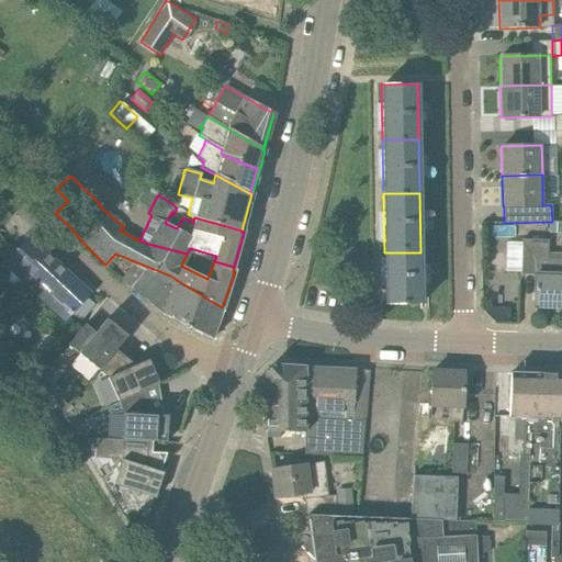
[(561,222),(549,222),(549,233),(561,233),(561,222)]
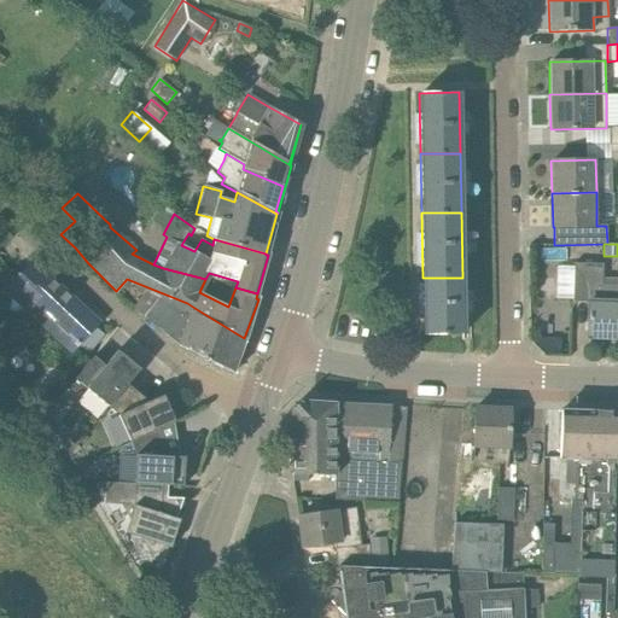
[(76,345),(95,322),(29,260),(10,280),(76,345)]
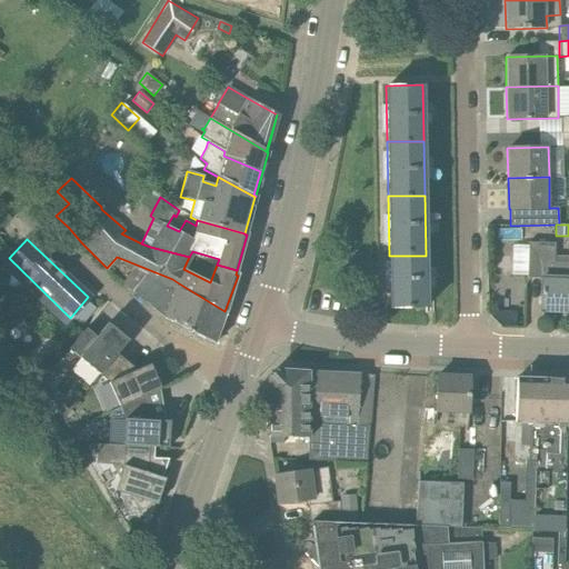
[(568,311),(568,302),(568,266),(553,265),(555,242),(528,242),(527,278),(541,278),(540,310),(568,311)]
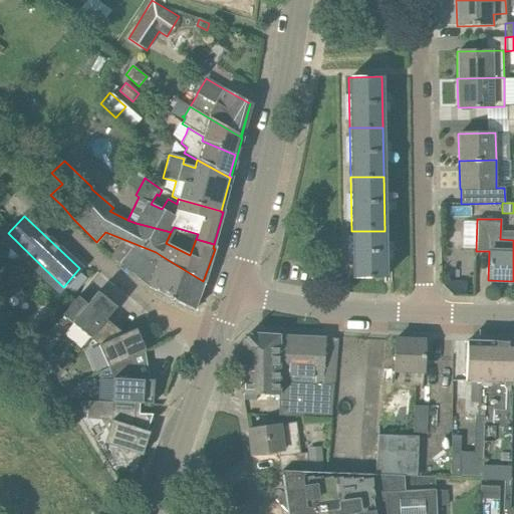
[(384,231),(351,231),(352,278),(386,278),(384,231)]
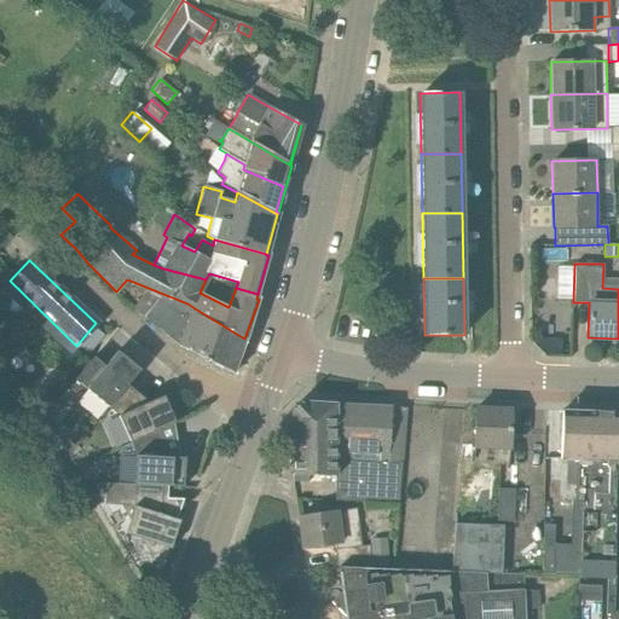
[(232,374),(244,339),(195,308),(187,304),(150,289),(127,279),(116,291),(133,308),(178,346),(178,347),(232,374)]
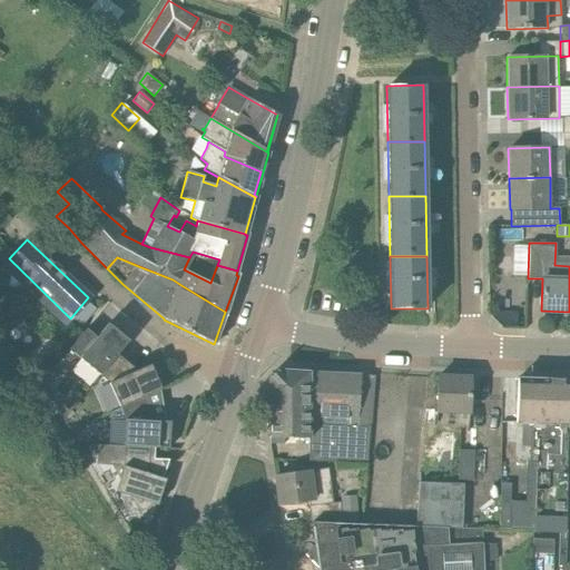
[(100,375),(118,355),(129,342),(108,324),(97,337),(87,330),(69,350),(100,375)]
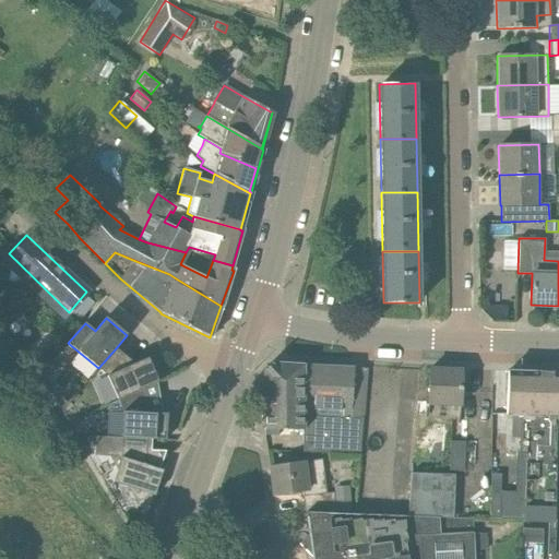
[(119,401),(144,389),(157,382),(158,382),(147,358),(134,364),(116,348),(98,368),(108,376),(119,401)]
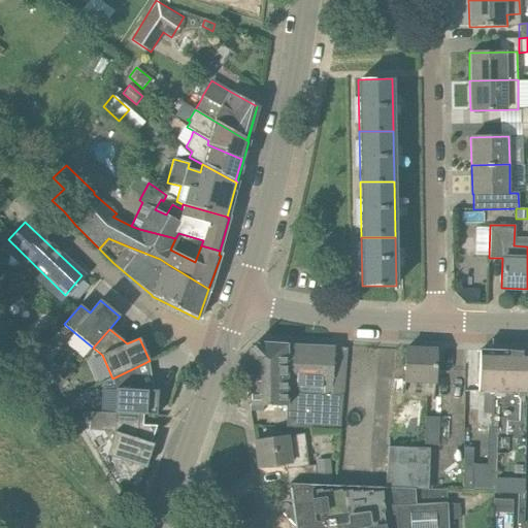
[(287,406),(290,344),(258,343),(258,342),(250,350),(250,351),(250,405),(287,406)]
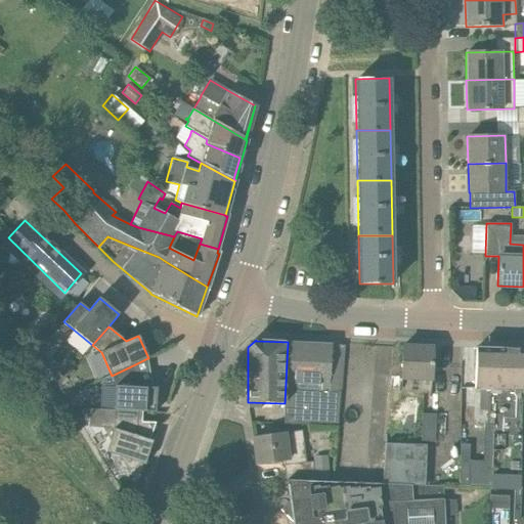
[(288,342),(285,403),(284,424),(336,427),(344,345),(288,342)]
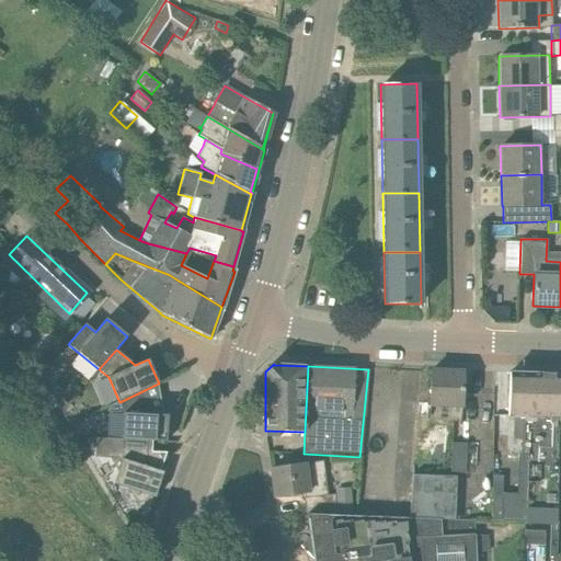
[(462,407),(464,371),(432,370),(431,405),(462,407)]
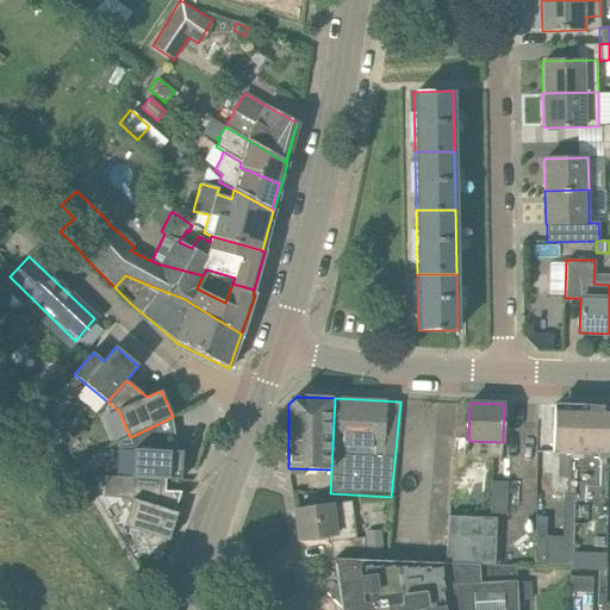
[(582,454),(584,406),(554,405),(553,453),(568,453),(568,492),(565,492),(564,536),(547,536),(547,539),(536,539),(536,565),(572,565),(572,568),(576,568),(582,454)]
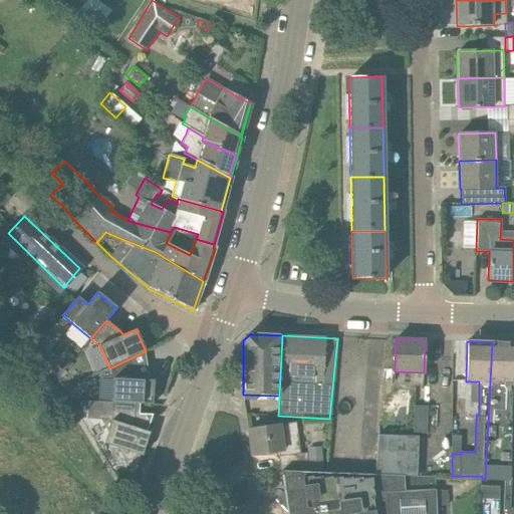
[(513,383),(513,374),(513,342),(492,342),(490,382),(485,479),(505,480),(505,512),(508,513),(510,513),(512,426),(513,383)]
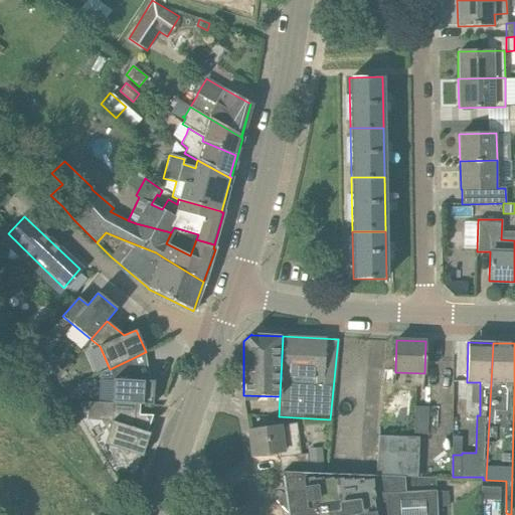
[(113,403),(140,405),(153,405),(154,381),(150,381),(145,352),(133,358),(110,369),(114,379),(113,403)]
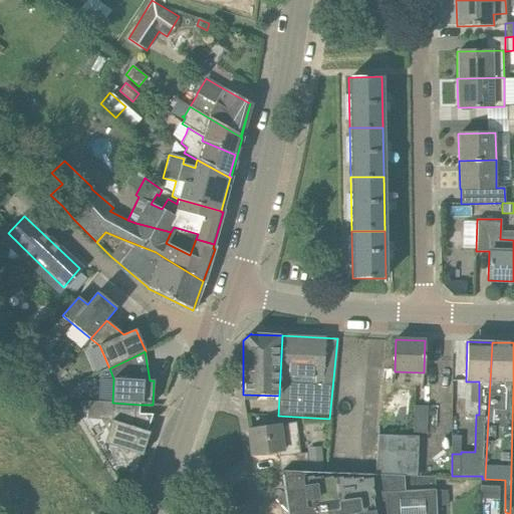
[(141,455),(143,456),(150,433),(148,432),(153,416),(139,416),(140,405),(112,403),(88,402),(87,420),(101,420),(126,463),(140,455),(140,456),(141,455)]
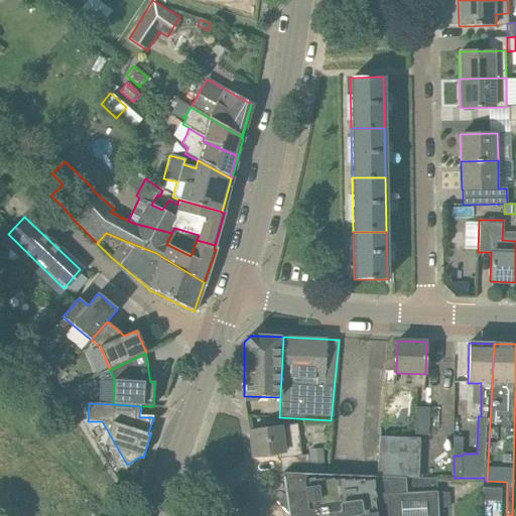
[(428,435),(429,408),(416,408),(415,435),(428,435)]
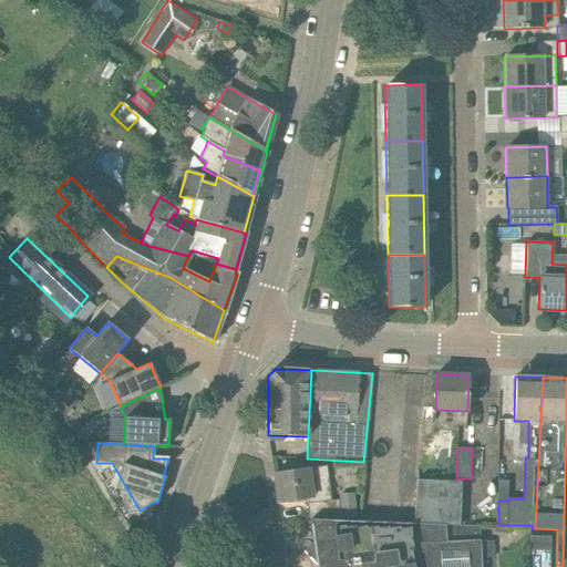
[(327,466),(308,468),(275,474),(278,503),(308,498),(310,521),(341,522),(339,501),(323,502),(321,483),(328,482),(327,466)]
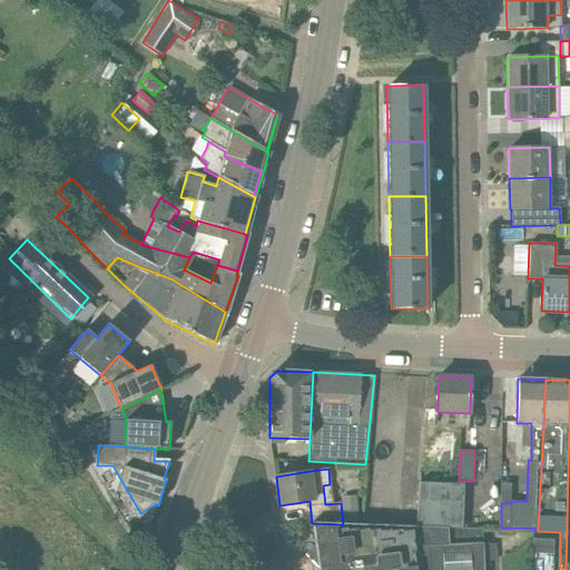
[(416,527),(462,529),(464,484),(420,482),(416,527)]
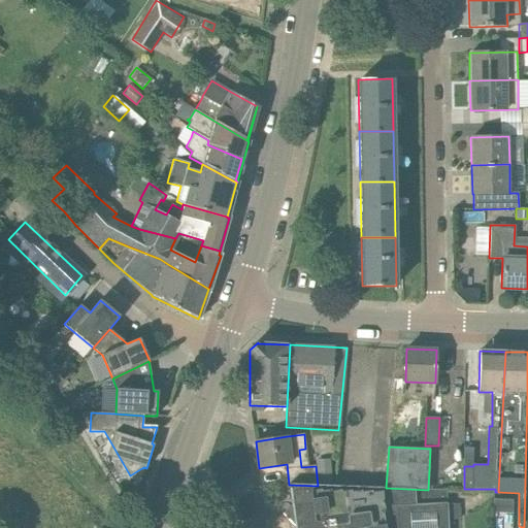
[(316,467),(318,486),(332,486),(330,466),(316,467)]
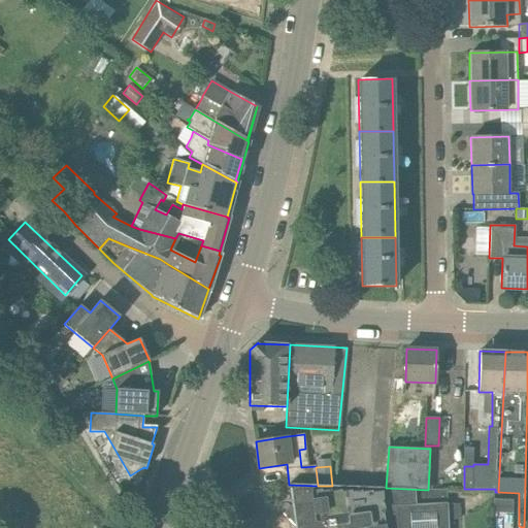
[(386,488),(332,486),(318,486),(289,485),(295,527),(449,527),(447,490),(428,490),(386,488)]
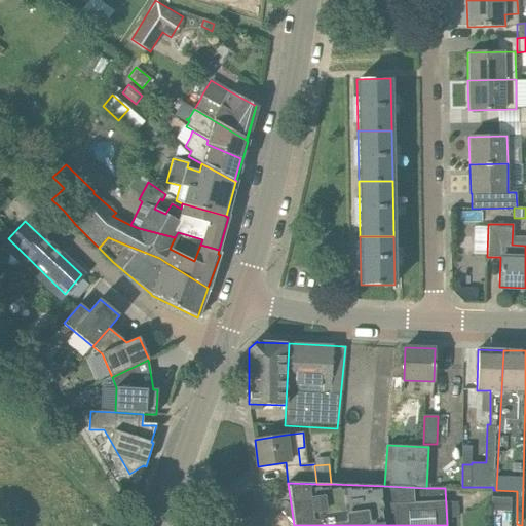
[(458,501),(447,502),(448,517),(458,517),(458,501)]
